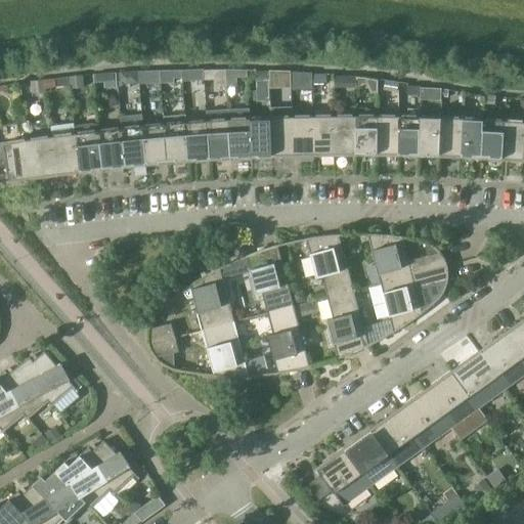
[(160,70),(147,71),(147,84),(161,83),(160,70)]
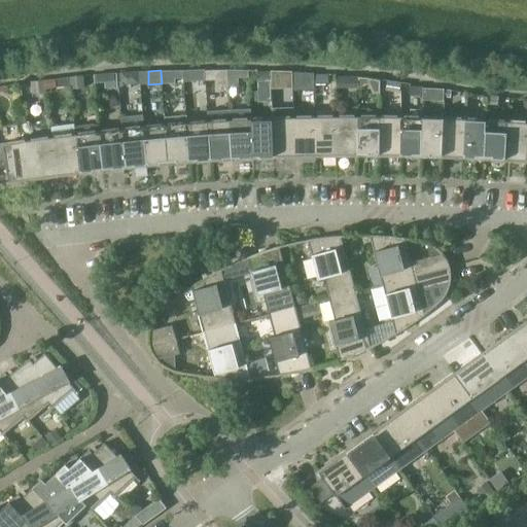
[(174,70),(161,70),(162,83),(175,83),(174,70)]
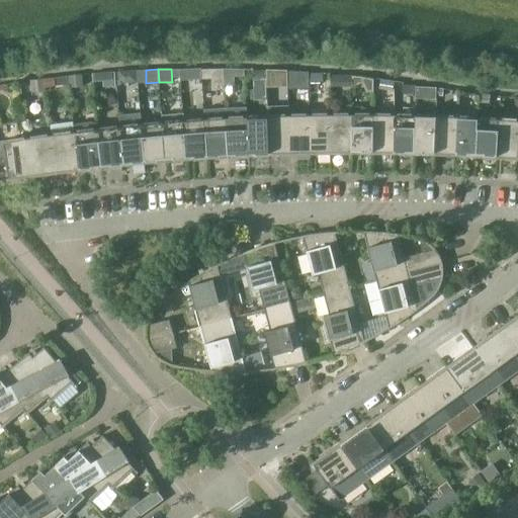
[(224,69),(212,69),(212,79),(213,85),(225,85),(224,69)]
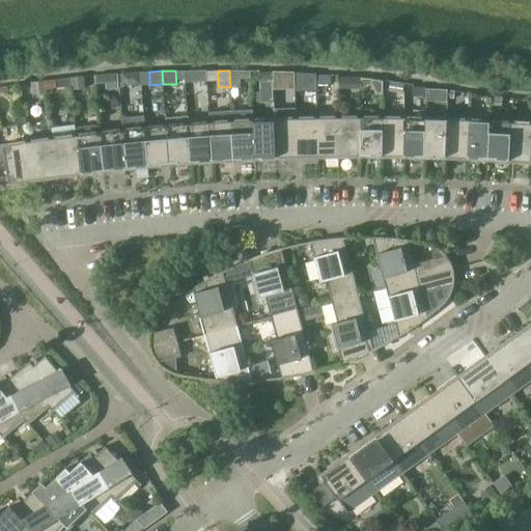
[(240,71),(229,71),(230,87),(241,87),(241,79),(240,71)]
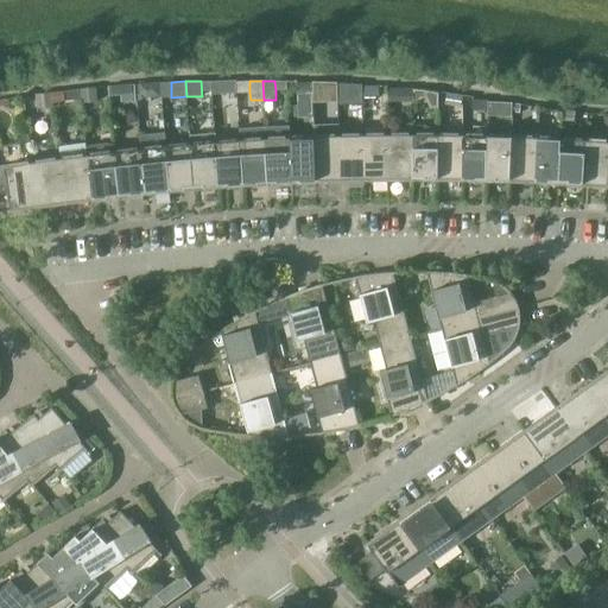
[(160,82),(139,83),(140,92),(146,96),(160,95),(160,82)]
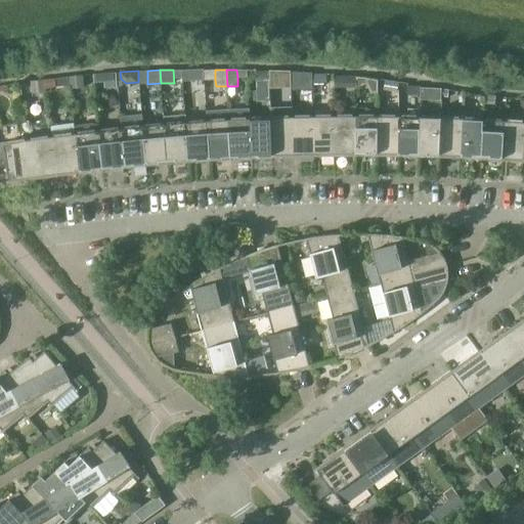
[(205,71),(191,71),(191,81),(206,80),(205,71)]
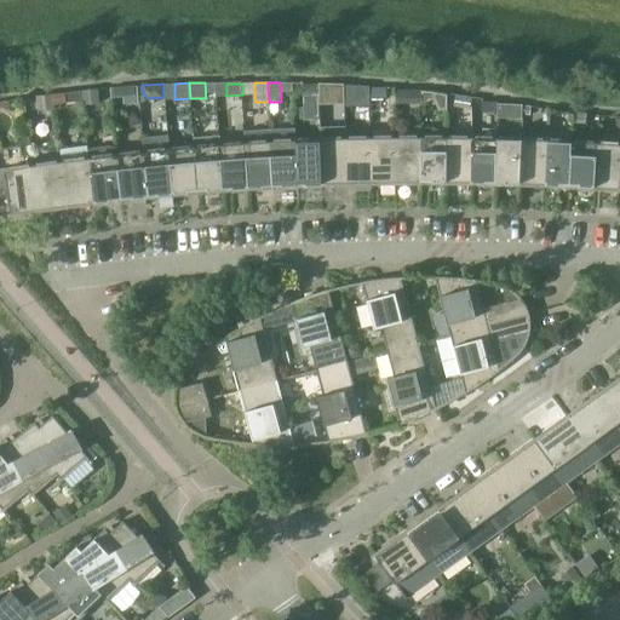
[(332,84),(320,84),(320,103),(332,103),(332,84)]
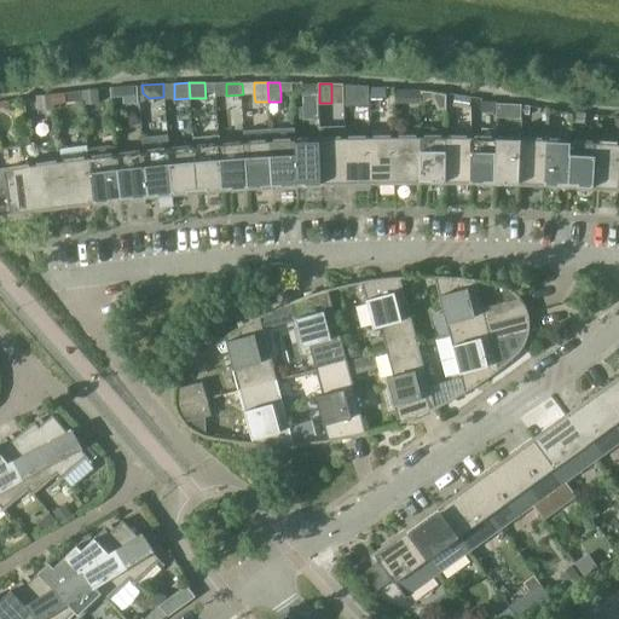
[(369,86),(343,85),(343,102),(345,106),(369,106),(369,99),(369,86)]
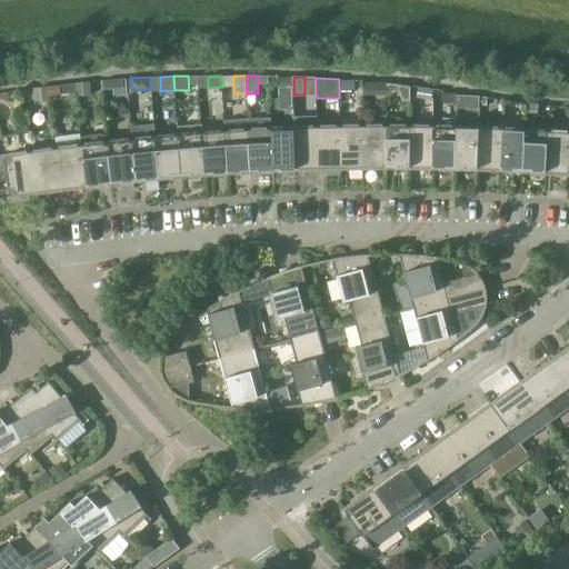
[(126,79),(112,80),(113,89),(113,96),(127,95),(126,79)]
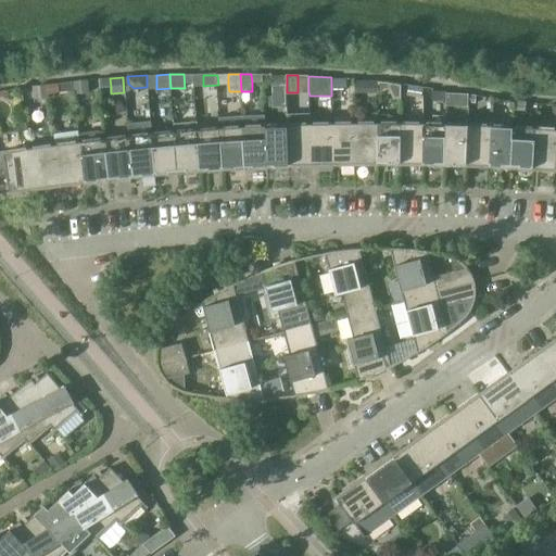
[(331,78),(331,88),(346,88),(346,78),(331,78)]
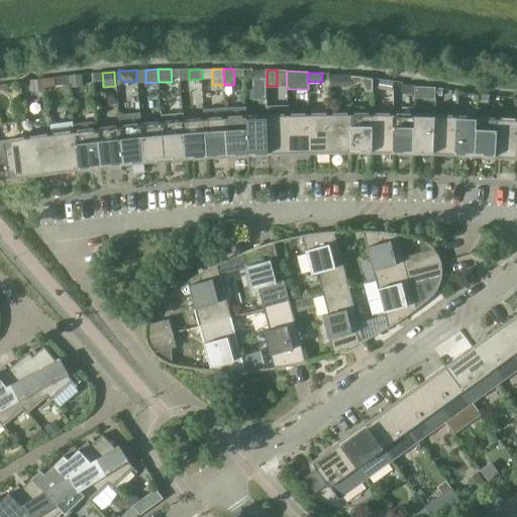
[(81,74),(70,75),(71,88),(83,87),(81,74)]
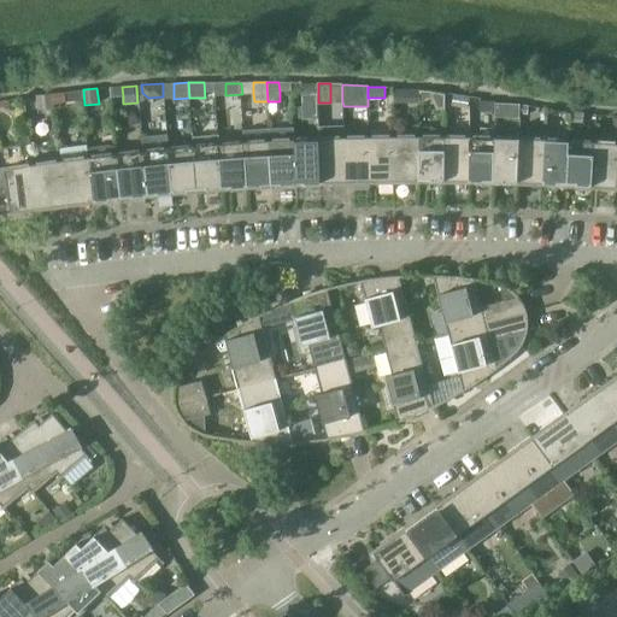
[(404,88),(394,88),(394,101),(404,101),(404,88)]
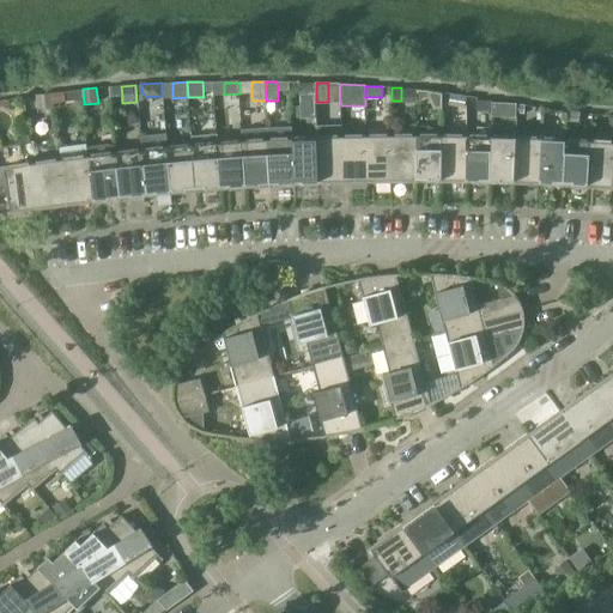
[(65,90),(53,92),(54,103),(67,102),(65,90)]
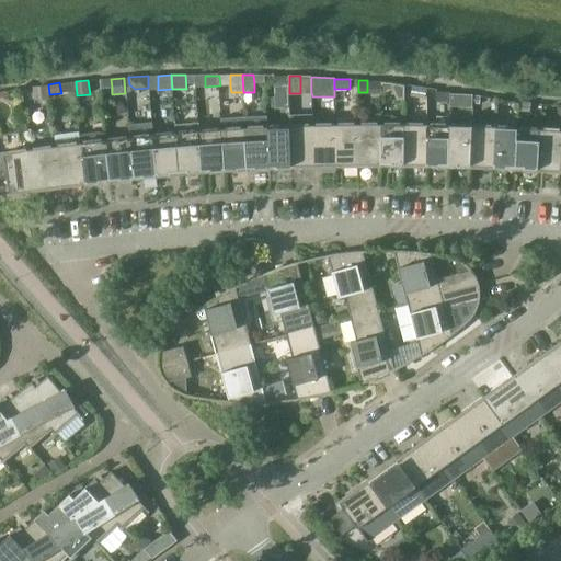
[(392,83),(392,89),(398,100),(404,100),(404,86),(392,83)]
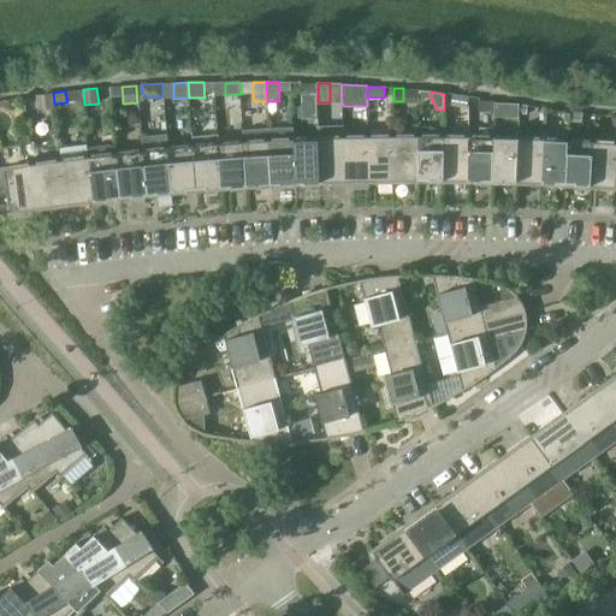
[(51,93),(36,95),(39,110),(53,108),(51,93)]
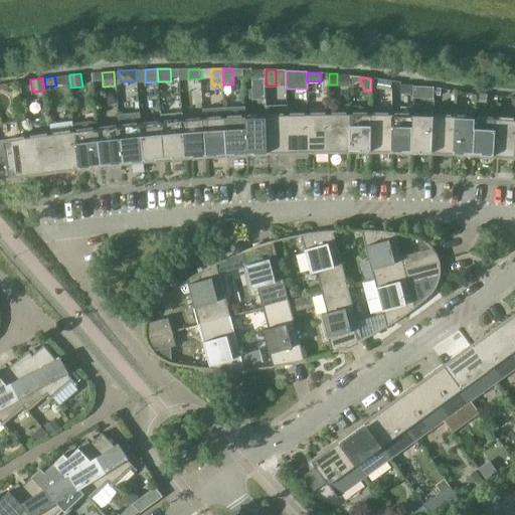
[(264,78),(251,78),(252,99),(264,99),(264,78)]
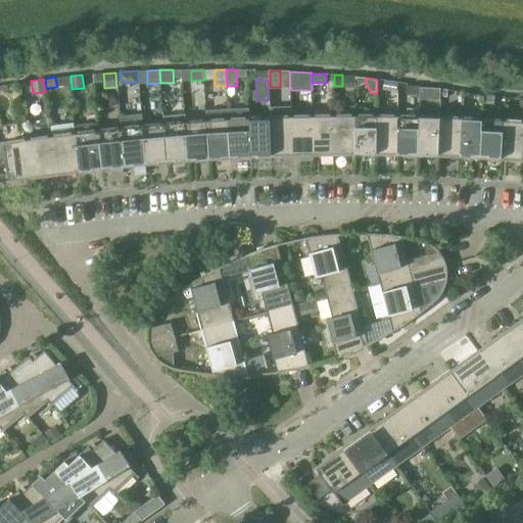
[(384,81),(383,90),(396,92),(397,83),(384,81)]
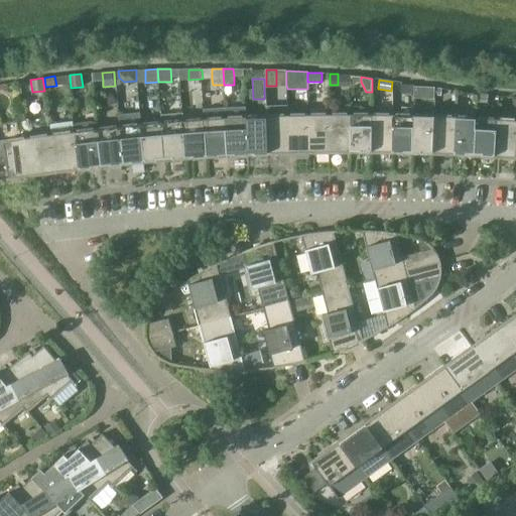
[(414,85),(401,85),(401,94),(414,94),(414,85)]
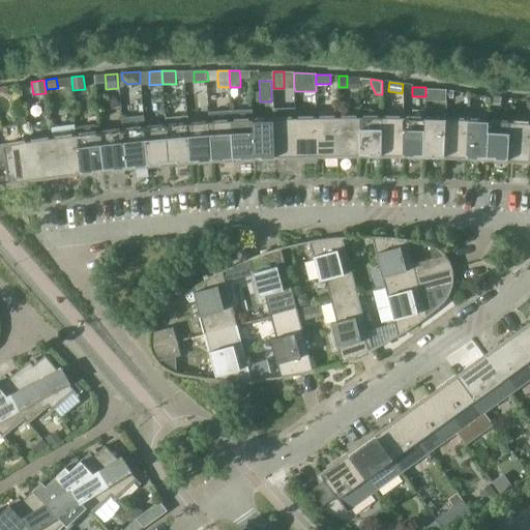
[(446,89),(425,89),(425,100),(446,101),(446,89)]
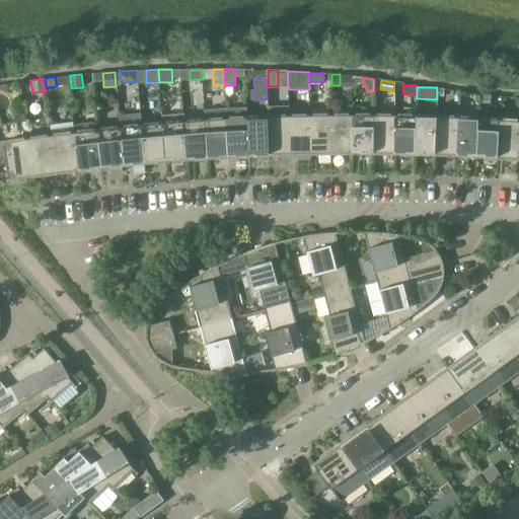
[(482,94),(480,102),(490,103),(491,95),(482,94)]
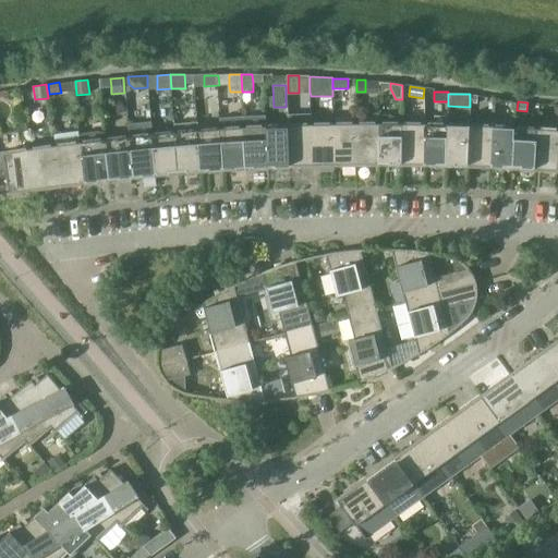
[(289,125),(290,165),(312,165),(311,124),(311,113),(288,114),(289,125)]
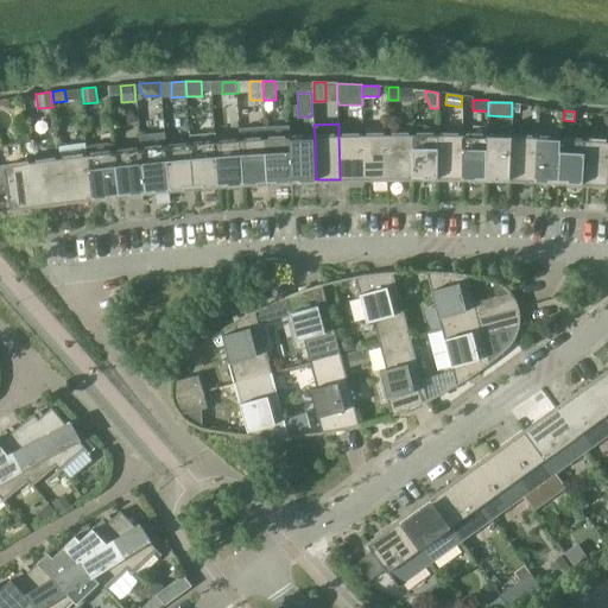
[(413,126),(413,134),(413,178),(437,178),(438,135),(438,127),(426,127),(426,125),(413,126)]
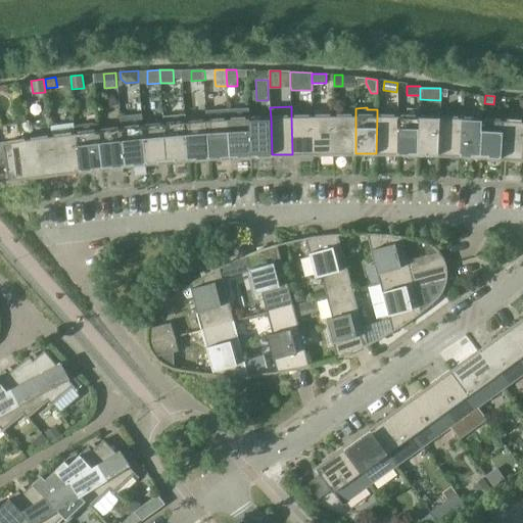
[(248,108),(228,109),(230,156),(251,155),(249,119),(248,108)]
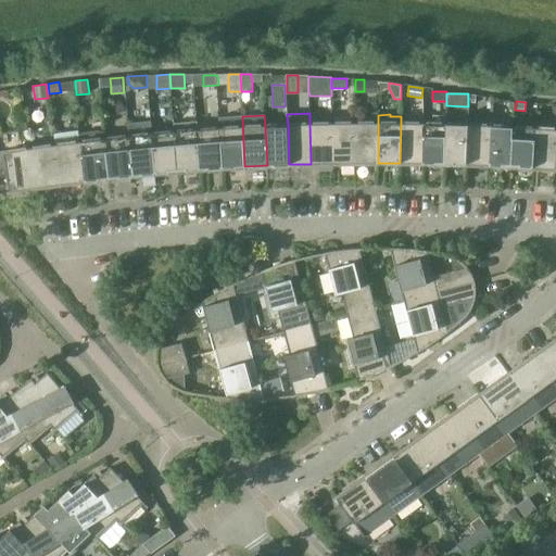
[(432,124),(422,124),(422,163),(444,164),(445,124),(445,115),(432,115),(432,124)]
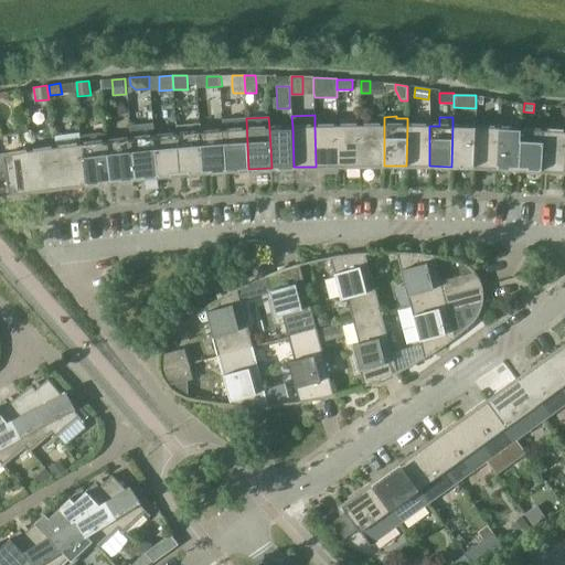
[(246,118),(223,119),(224,130),(226,171),(248,169),(246,118)]
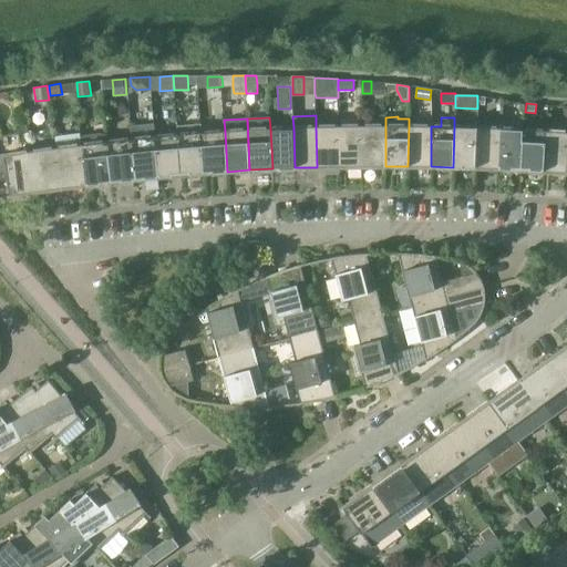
[(158,176),(155,136),(154,124),(130,126),(132,138),(136,179),(158,176)]
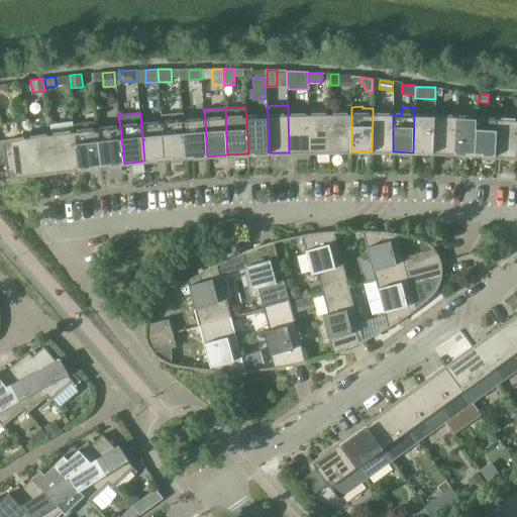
[(183,113),(162,115),(163,122),(166,160),(186,158),(184,121),(183,113)]
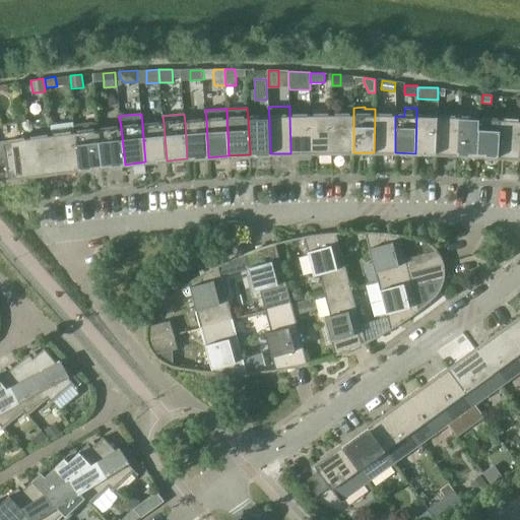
[(332,116),(332,152),(353,152),(353,115),(332,116)]
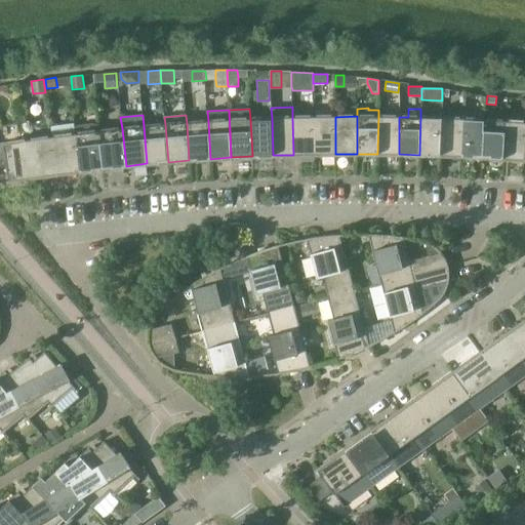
[(292,117),(293,155),(315,154),(314,117),(292,117)]
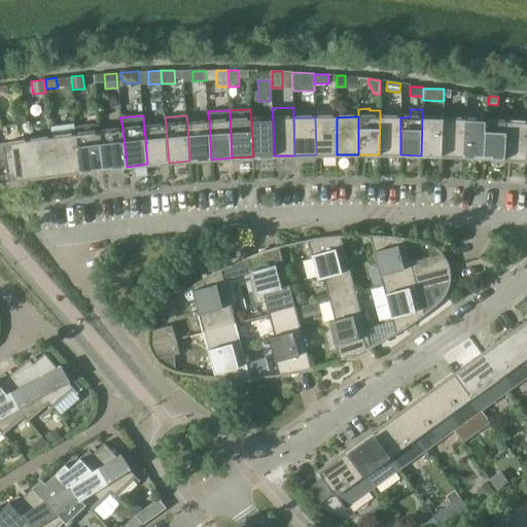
[(337,117),(315,117),(316,154),(337,154),(337,117)]
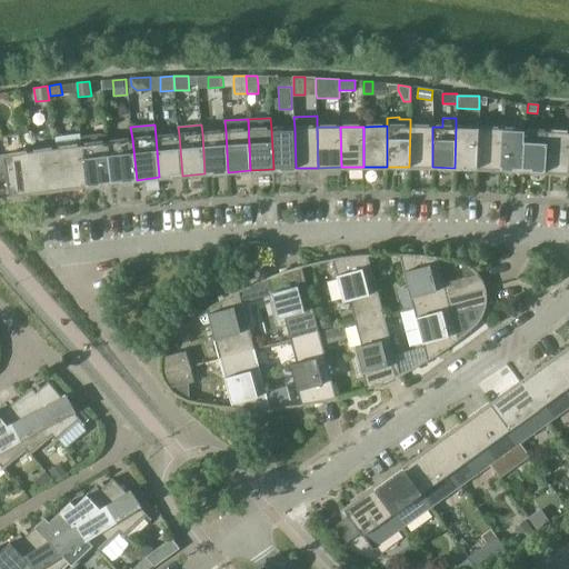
[(432,127),(410,127),(409,167),(432,167),(432,127)]
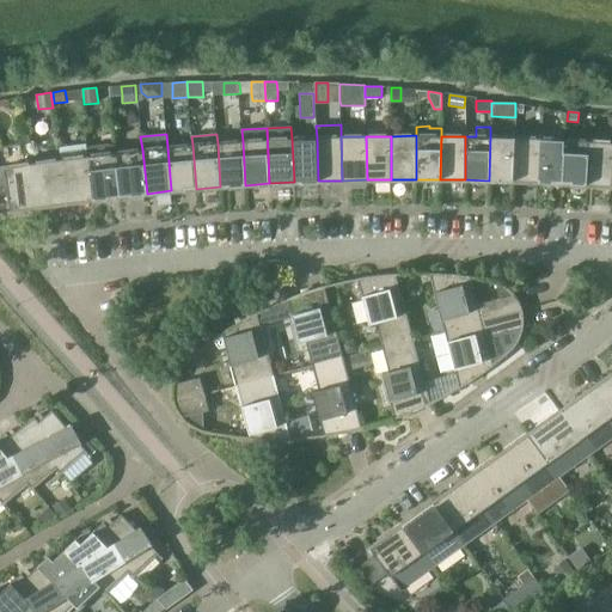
[(515,138),(490,136),(489,181),(514,181),(515,138)]
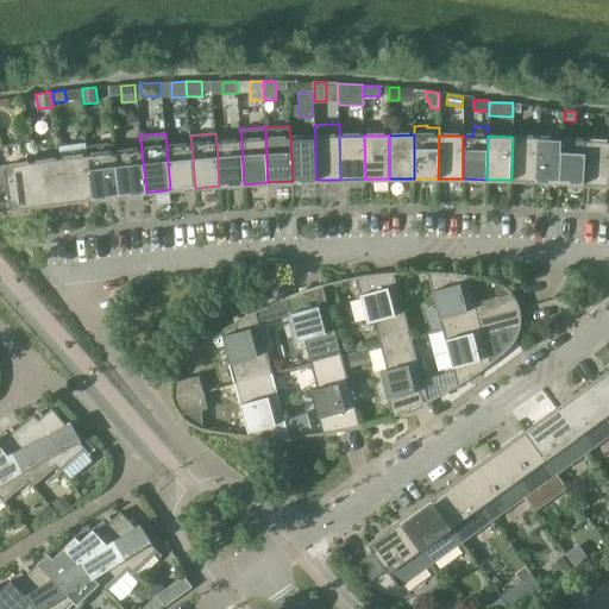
[(290,138),(293,181),(316,180),(315,137),(290,138)]
